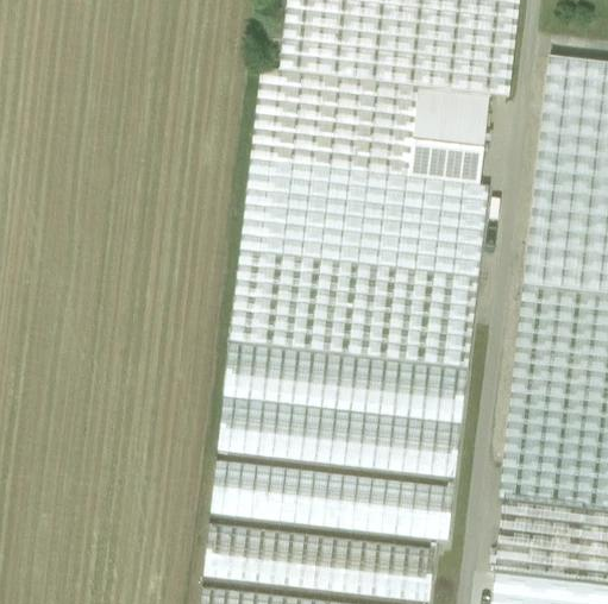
[(287,0),(280,69),(418,85),(418,87),(489,95),(489,93),(508,95),(519,0),(287,0)]
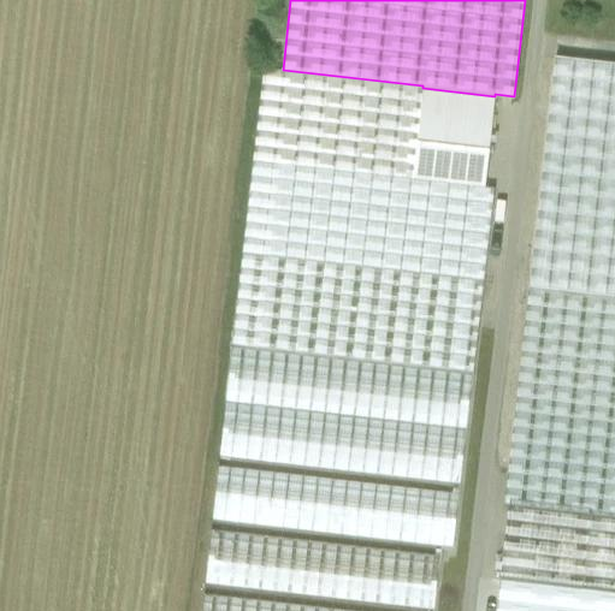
[(614,61),(556,55),(530,288),(614,297),(614,61)]
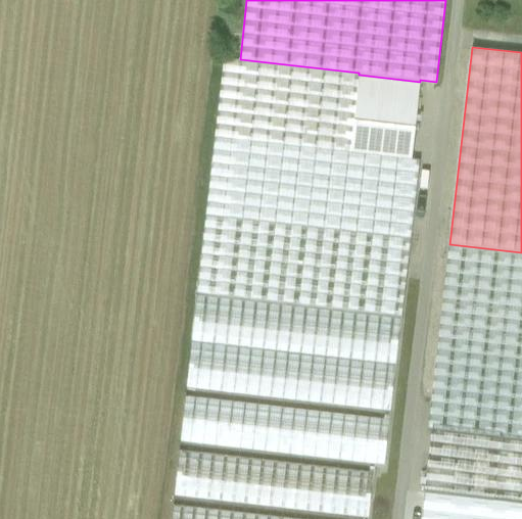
[(240,59),(224,58),(216,136),(349,151),(359,75),(359,73),(240,59)]
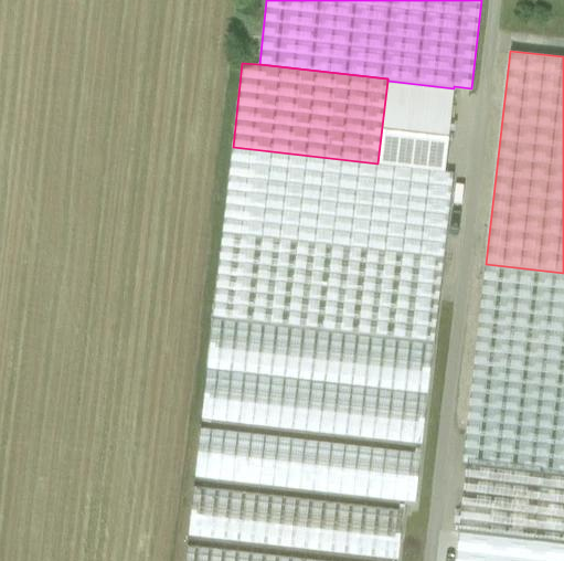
[(454,88),(387,81),(378,163),(444,171),(454,88)]
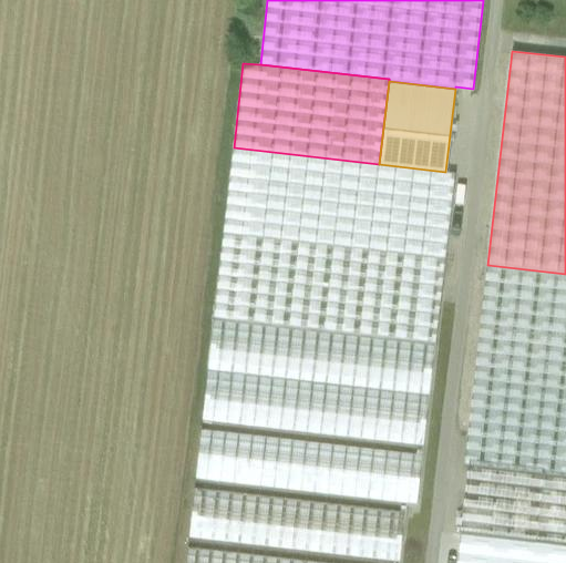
[(379,164),(234,147),(214,318),(434,344),(454,173),(445,172),(379,164)]
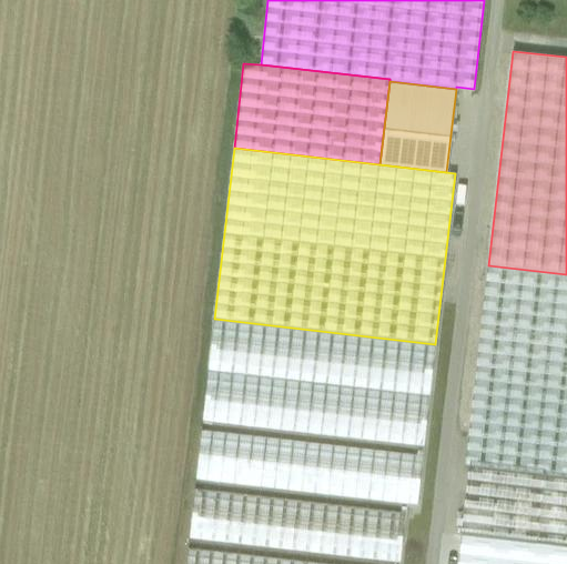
[(566,274),(488,265),(465,464),(469,465),(566,475),(566,274)]
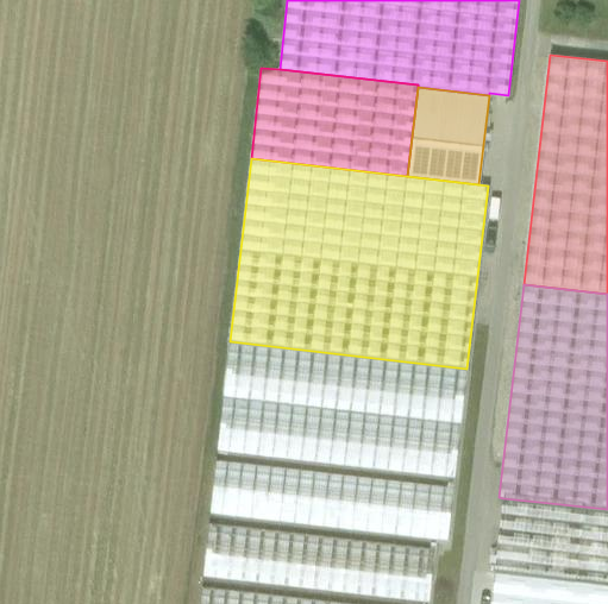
[(467,369),(230,341),(217,448),(456,477),(467,369)]
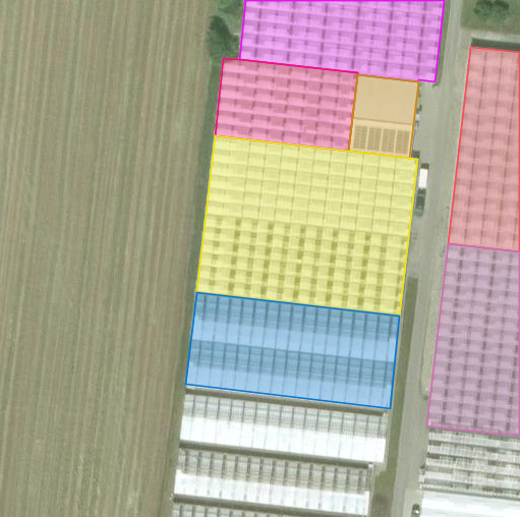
[(389,415),(184,392),(178,439),(384,463),(389,415)]
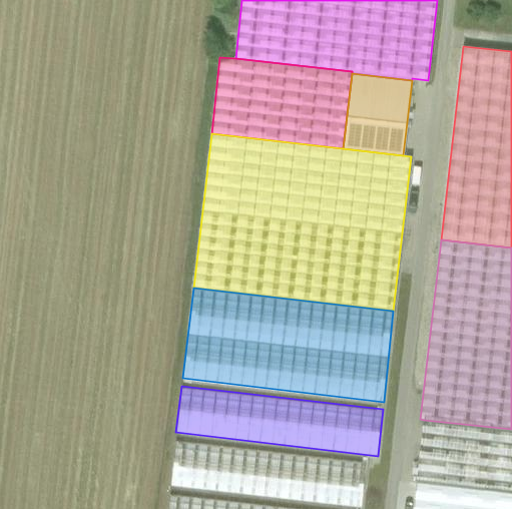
[(511,429),(424,420),(417,481),(511,491),(511,429)]
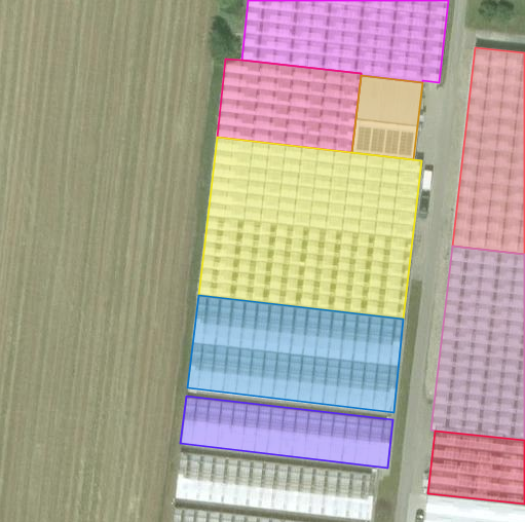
[(376,474),(180,450),(174,497),(370,521),(376,474)]
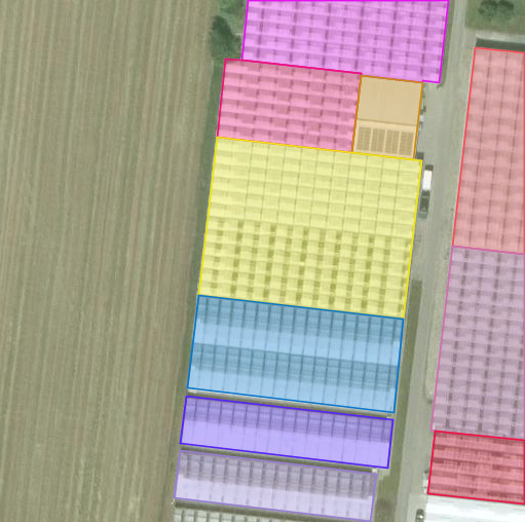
[(524,504),(427,493),(424,493),(420,521),(524,521),(524,504)]
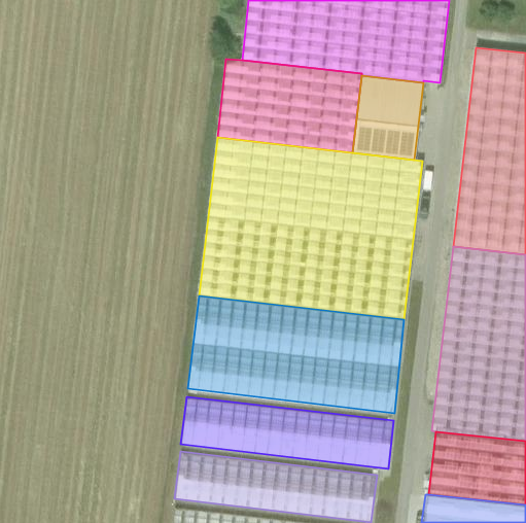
[(306,522),(173,508),(171,522),(306,522)]
